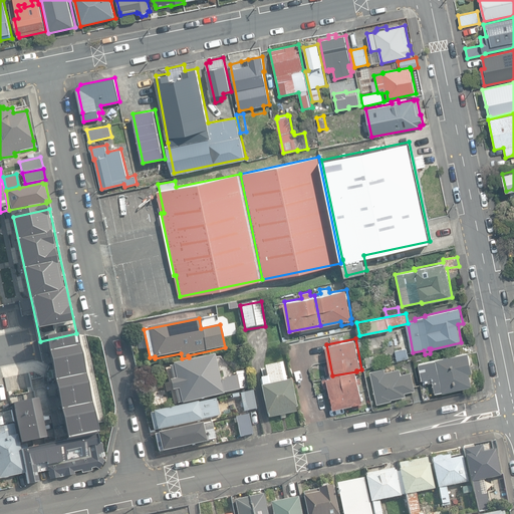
[(44,347),(48,367),(83,360),(78,340),(44,347)]
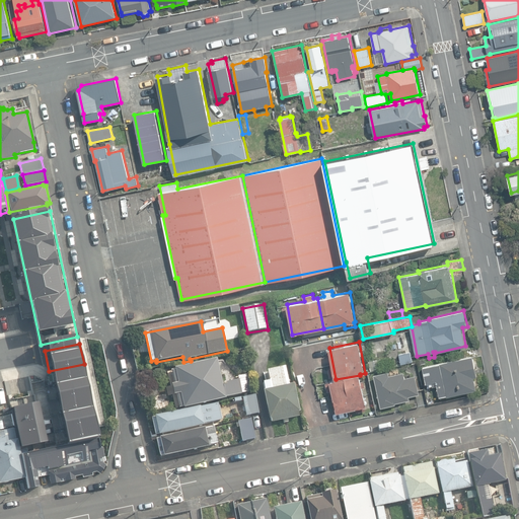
[(241,359),(248,358),(247,350),(240,351),(241,359)]
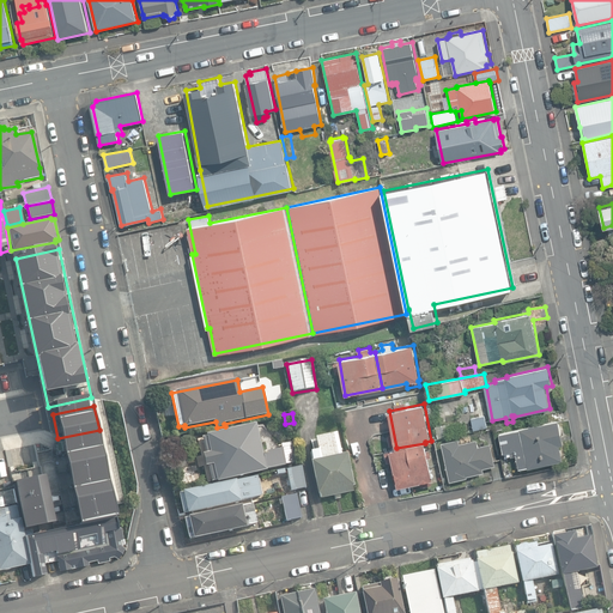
[(471,418),(474,430),(487,428),(485,414),(485,416),(471,418)]
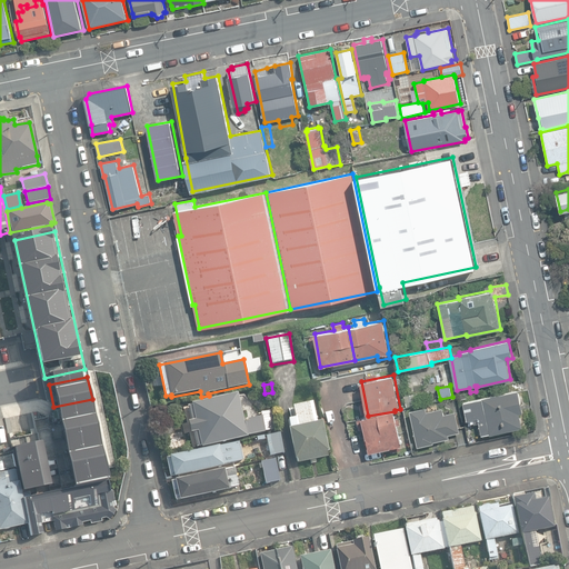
[(479,423),(481,435),(490,433),(522,427),(519,413),(522,412),(518,390),(463,402),(468,420),(470,420),(471,423),(475,422),(475,425),(479,423)]
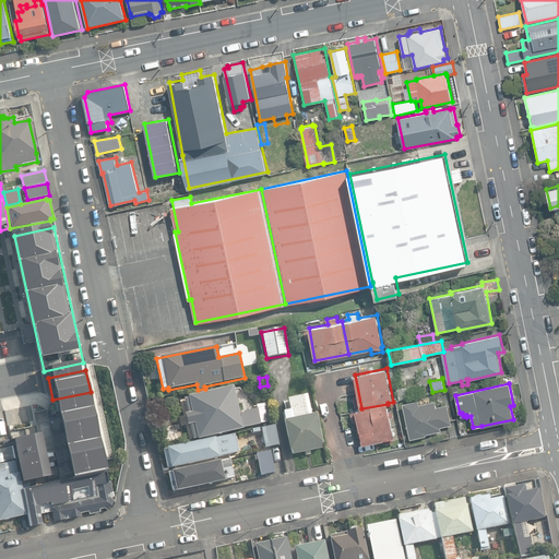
[(198,438),(199,440),(244,429),(244,428),(260,425),(260,424),(269,421),(265,404),(257,406),(258,408),(239,413),(233,387),(188,397),(185,399),(188,414),(185,415),(188,426),(191,425),(194,439),(198,438)]
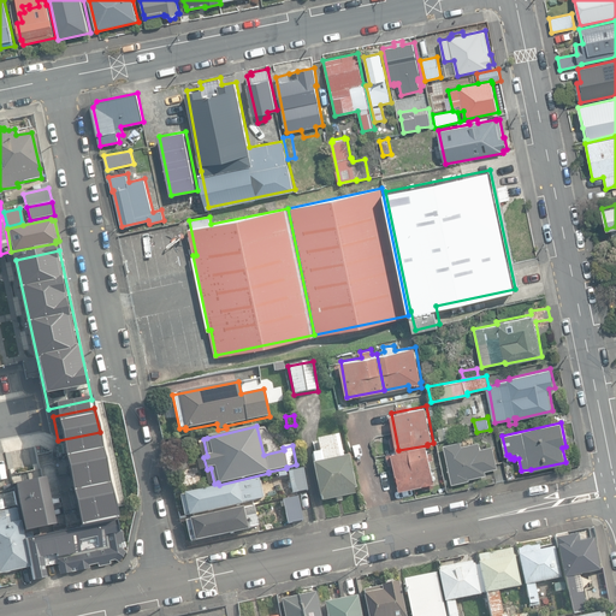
[(58,440),(76,526),(117,517),(100,432),(58,440)]
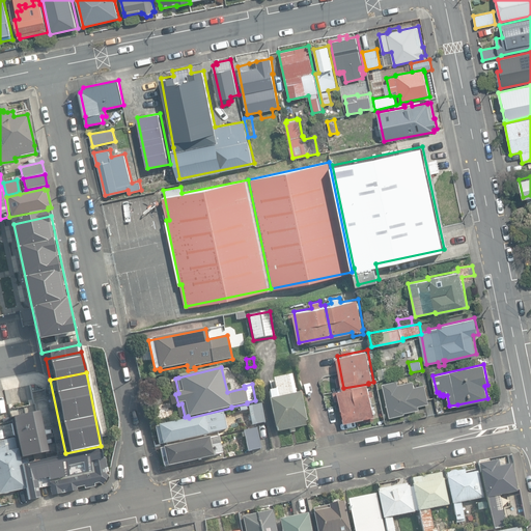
[(289,429),(290,432),(295,432),(295,429),(306,426),(305,422),(306,422),(300,393),(296,394),(291,376),(274,380),(276,390),(269,391),(271,400),(270,400),(276,428),(277,427),(278,432),(289,429)]
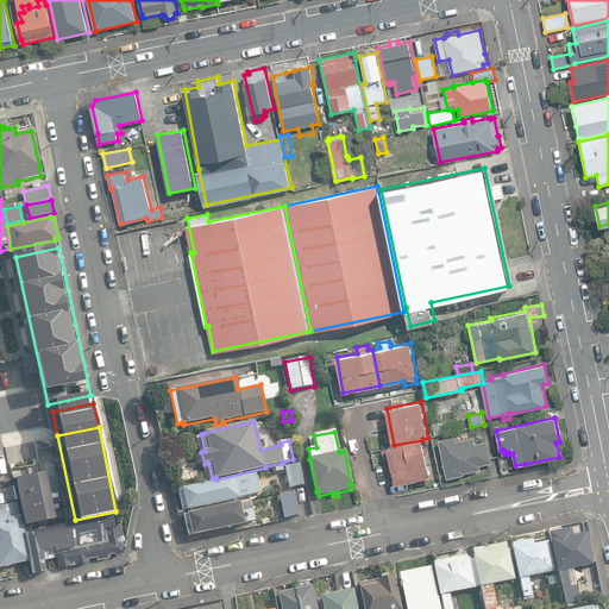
[(165,453),(183,449),(181,435),(162,440),(165,453)]
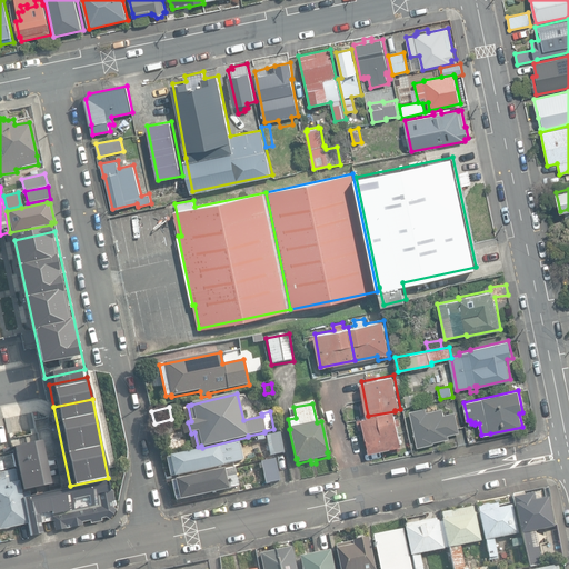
[(409,410),(418,447),(433,443),(432,442),(449,439),(448,435),(459,432),(455,411),(443,413),(442,408),(427,411),(426,407),(409,410)]
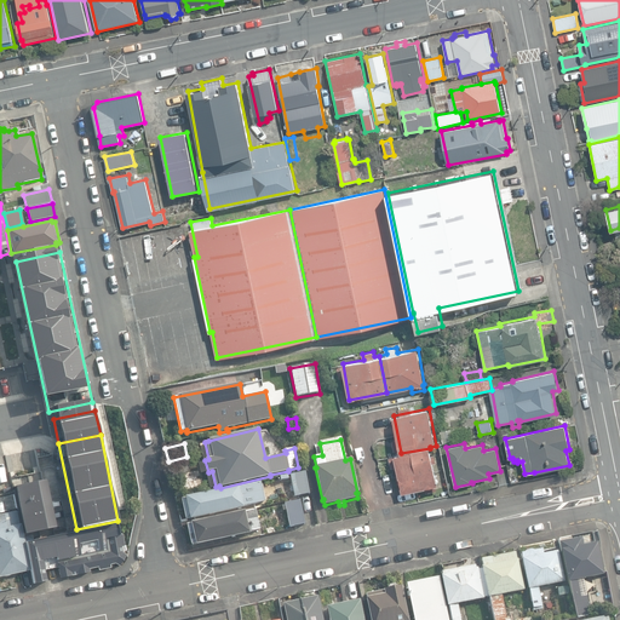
[(437,484),(430,448),(401,453),(395,455),(402,492),(437,484)]
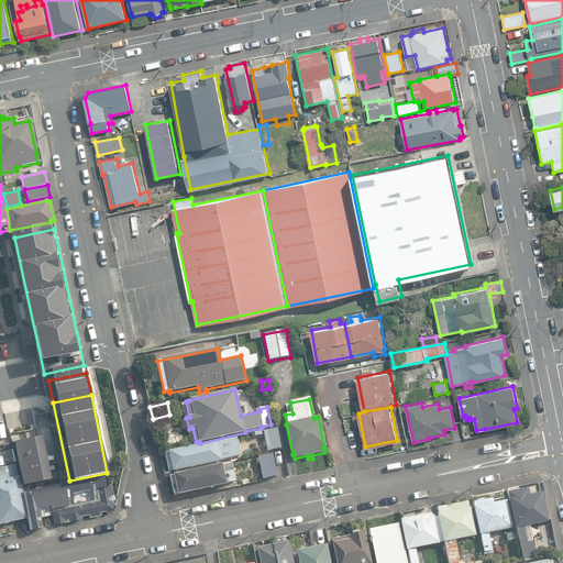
[(263,431),(267,451),(282,449),(277,429),(263,431)]
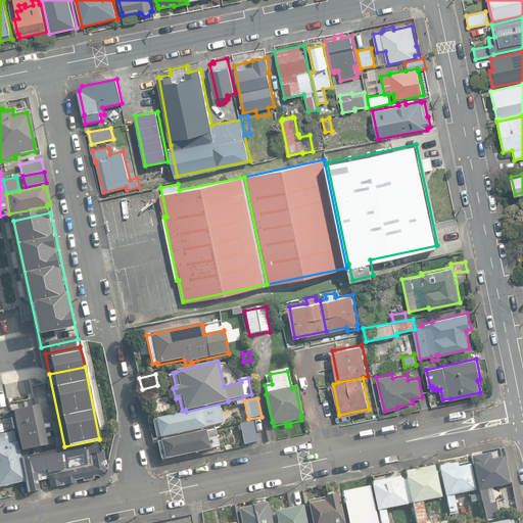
[(152,420),(156,438),(159,438),(205,428),(205,427),(223,423),(220,407),(201,410),(201,409),(152,420)]
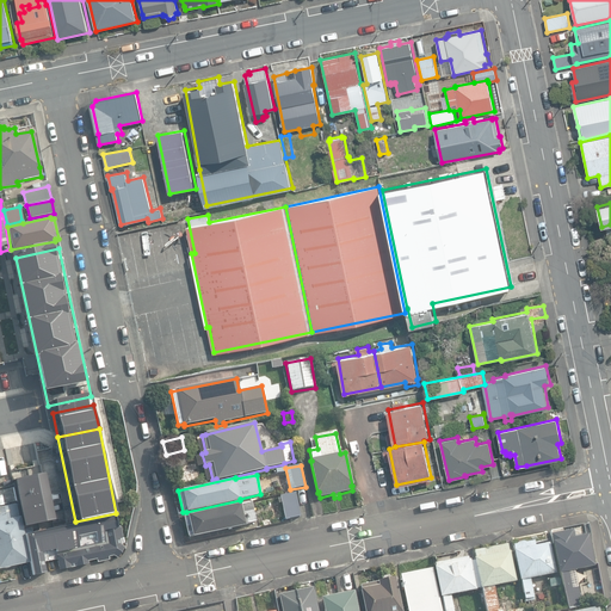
[(48,480),(16,487),(26,531),(57,523),(48,480)]
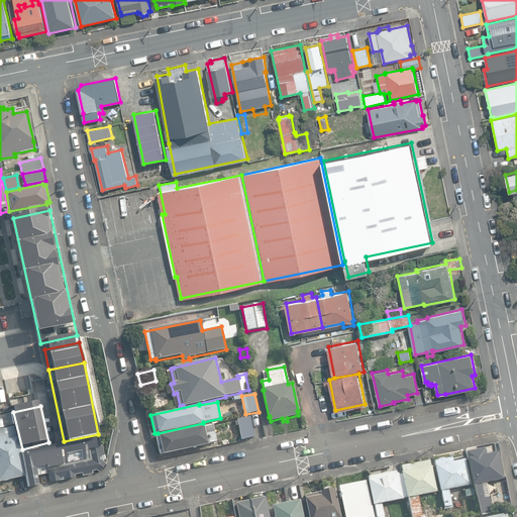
[(11,412),(0,414),(0,425),(13,423),(11,412)]
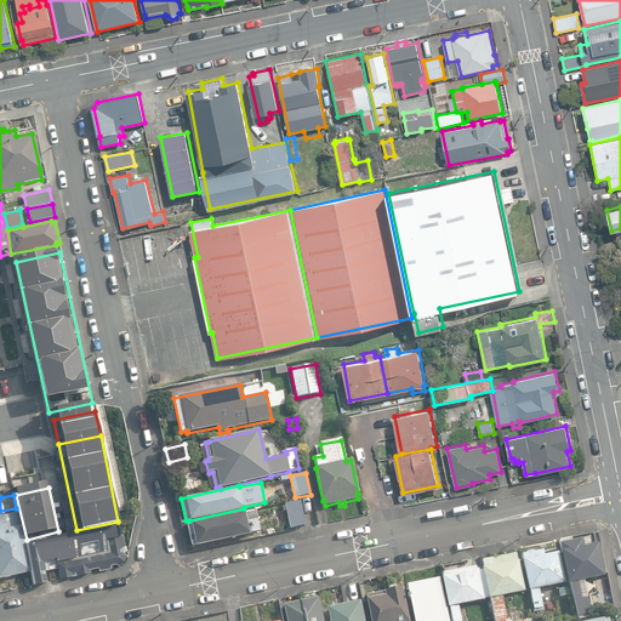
[(284,505),(290,529),(305,525),(300,501),(284,505)]
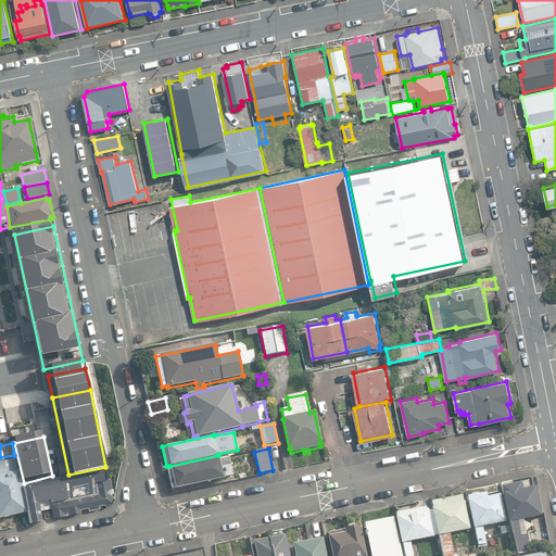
[(172,489),(176,489),(224,478),(224,477),(234,475),(229,457),(219,459),(219,458),(171,469),(167,470),(172,489)]
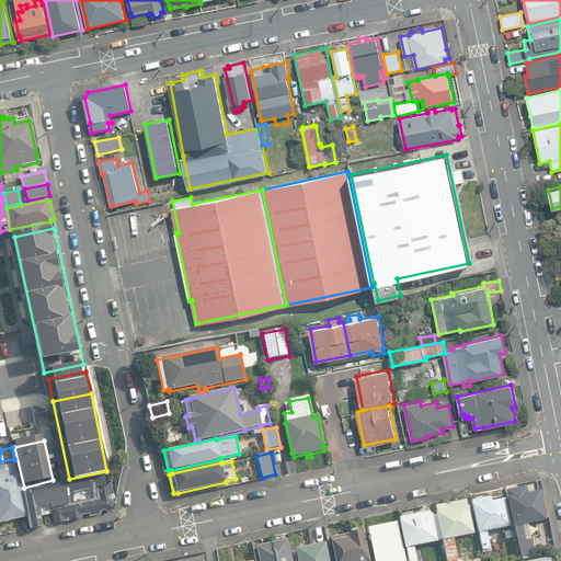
[(0,521),(26,515),(16,476),(14,462),(0,466),(0,521)]
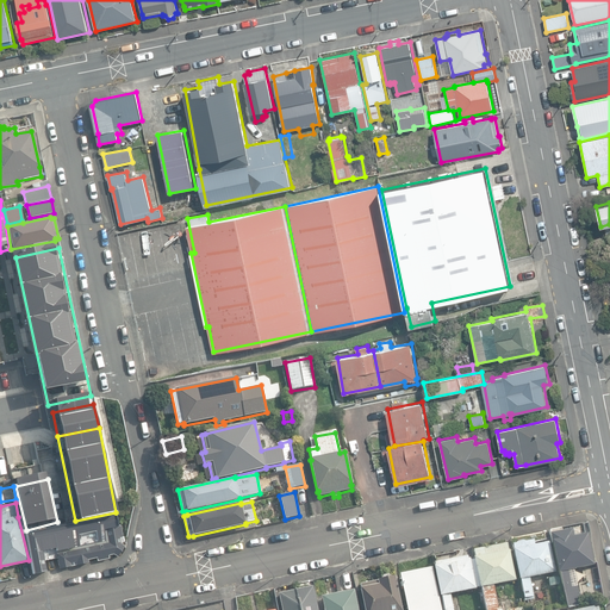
[(25,534),(33,573),(45,571),(43,558),(55,555),(58,570),(88,562),(87,560),(95,558),(97,561),(109,559),(109,555),(113,554),(117,558),(125,547),(120,543),(120,539),(123,537),(120,526),(116,526),(113,515),(25,534)]
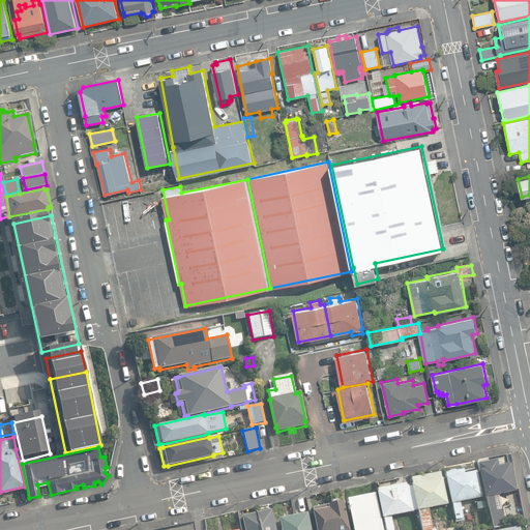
[(497,467),(496,460),(476,464),(484,498),(486,498),(493,529),(505,526),(498,496),(516,492),(509,464),(497,467)]
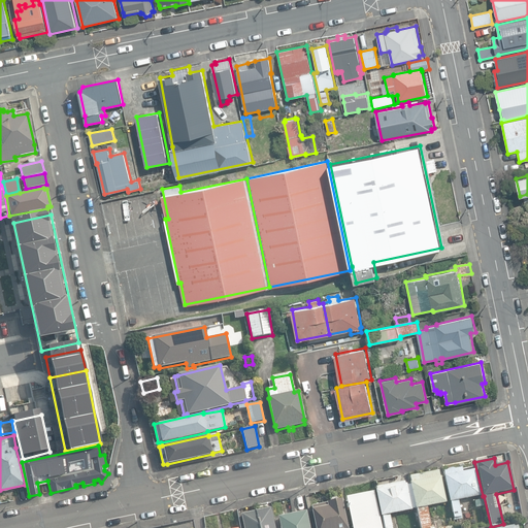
[(451,502),(454,518),(462,516),(458,500),(481,495),(474,470),(462,472),(461,468),(443,471),(450,502),(451,502)]
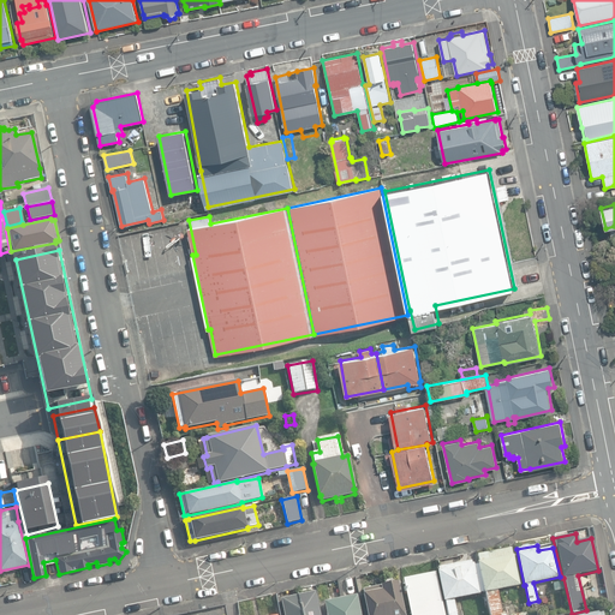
[(485,592),(489,614),(506,614),(505,611),(502,611),(497,590),(520,585),(513,555),(512,555),(511,549),(476,556),(477,565),(483,592),(485,592)]
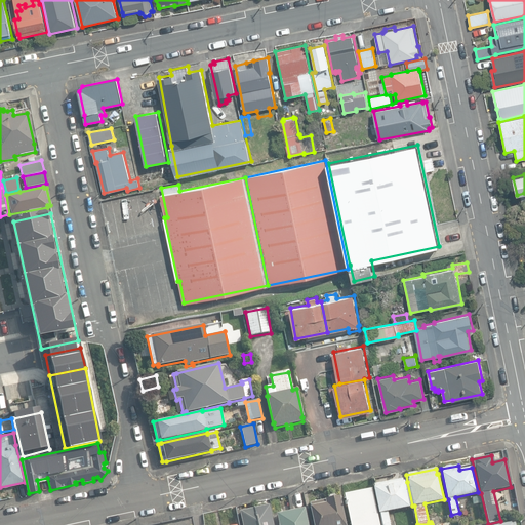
[(402,479),(373,485),(374,487),(373,488),(378,514),(379,514),(381,524),(390,524),(388,512),(409,508),(409,507),(412,506),(407,482),(404,483),(404,481),(403,482),(402,479)]
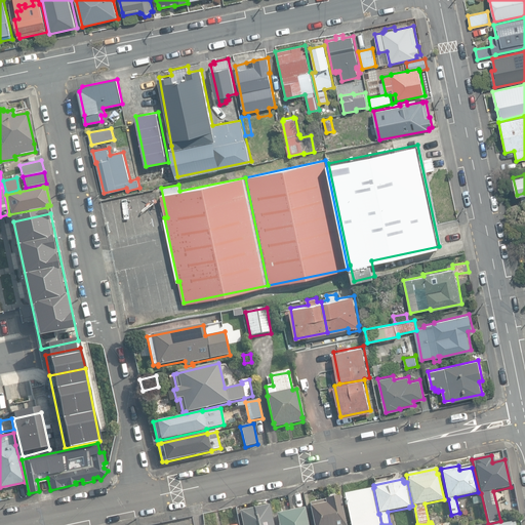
[(344,494),(350,524),(379,524),(371,488),(344,494)]
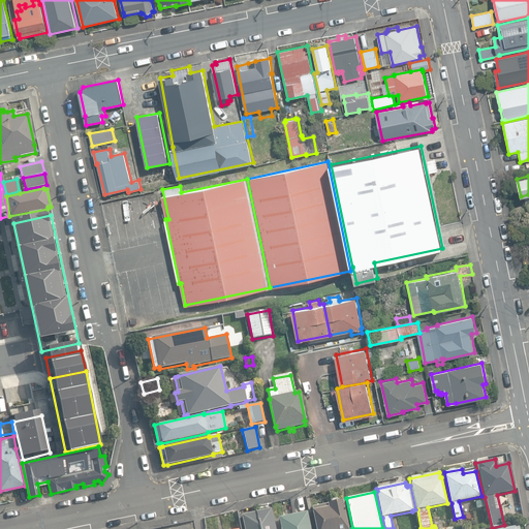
[(348,528),(342,500),(340,501),(336,499),(332,500),(330,504),(312,507),(313,510),(312,510),(315,528),(348,528)]
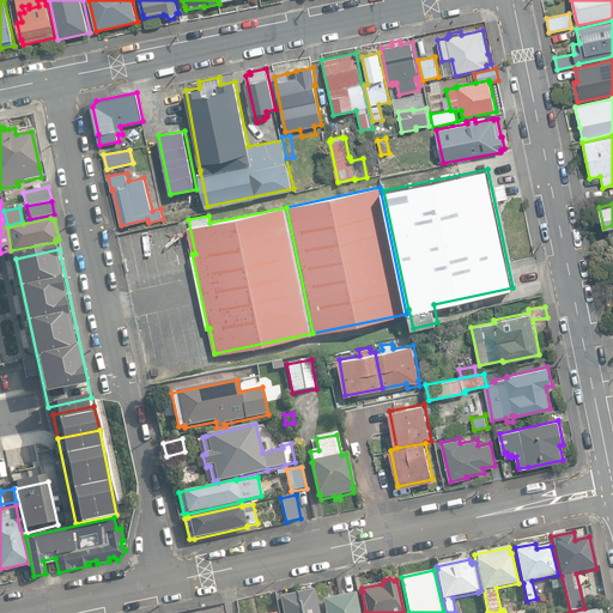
[(552,589),(564,587),(562,580),(551,582),(552,589)]
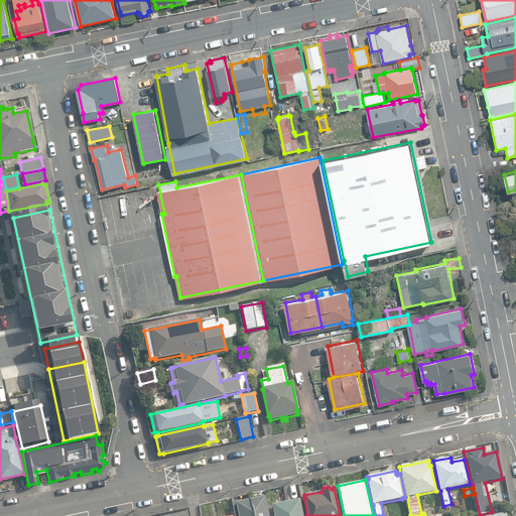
[(268,515),(264,496),(250,499),(253,515),(268,515)]
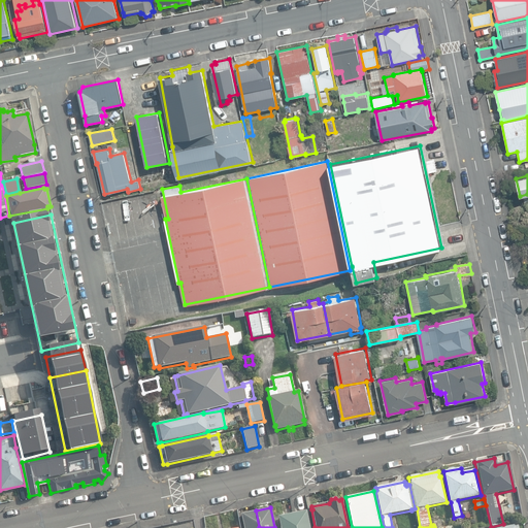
[(310,527),(306,509),(277,516),(279,527),(310,527)]
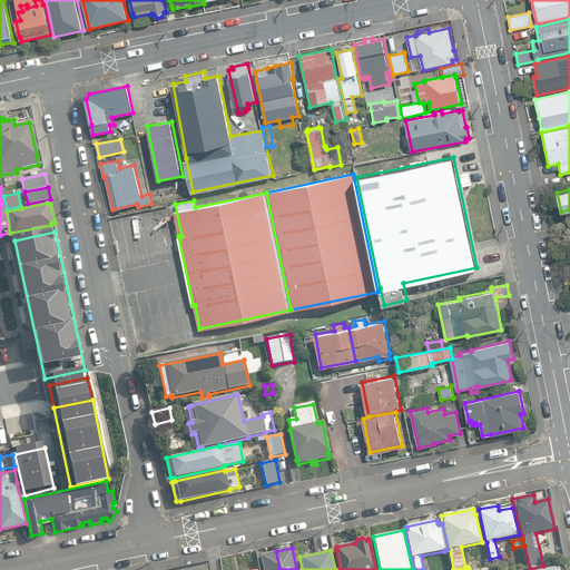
[(279,569),(276,552),(259,556),(263,569),(279,569)]
